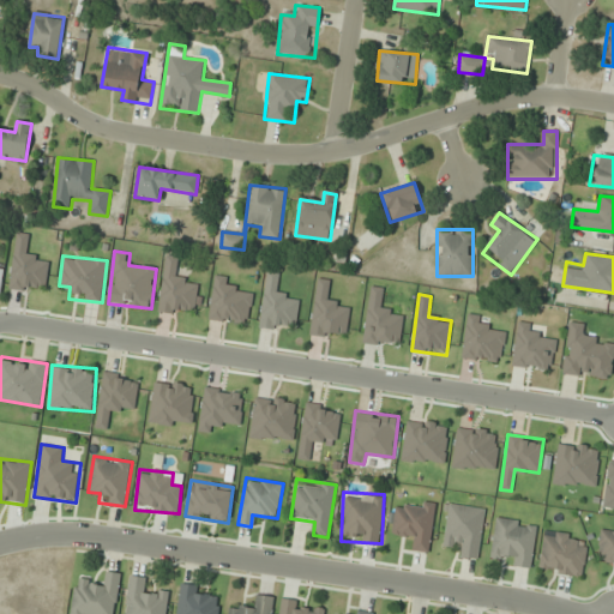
[(431,553),(435,504),(408,500),(407,510),(395,509),(392,536),(415,539),(414,551),(431,553)]
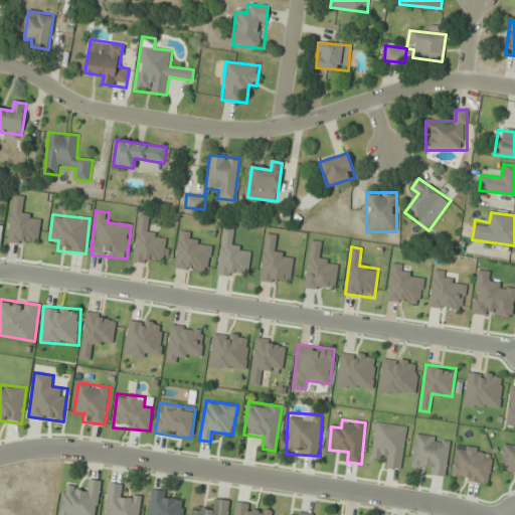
[(401,470),(407,427),(374,422),(369,455),(385,457),(384,468),(401,470)]
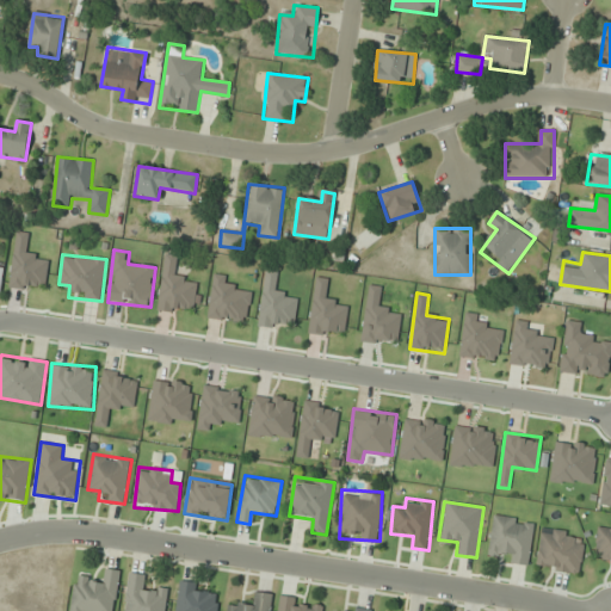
[(529,565),(535,520),(493,514),(487,560),(529,565)]
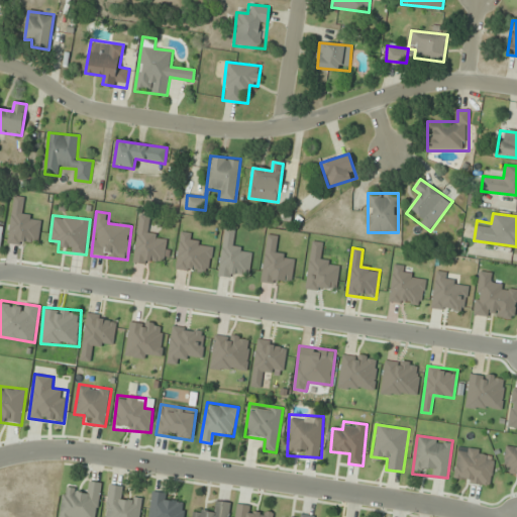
[(502,469),(511,471),(510,478),(516,479),(516,447),(506,445),(502,469)]
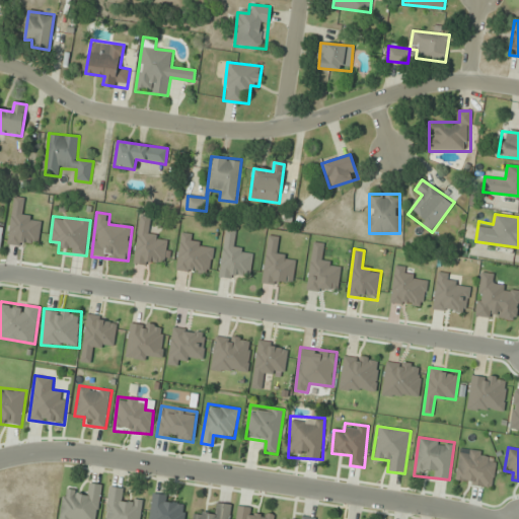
[(488,452),(460,448),(455,484),(493,489),(496,463),(487,462),(488,452)]
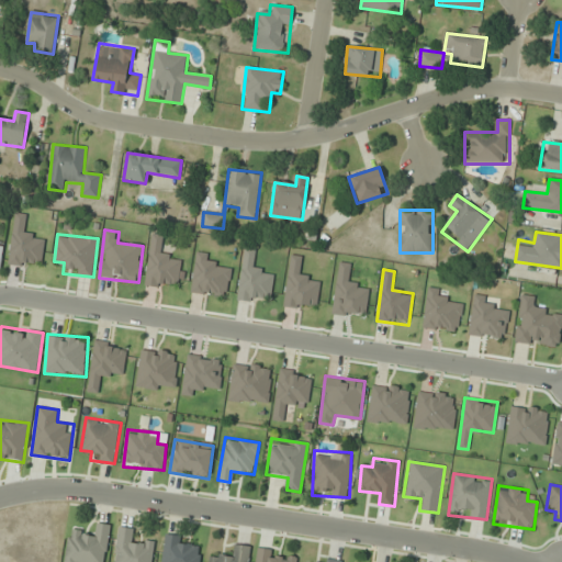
[(105,561),(110,525),(98,524),(97,534),(68,530),(64,561),(105,561)]
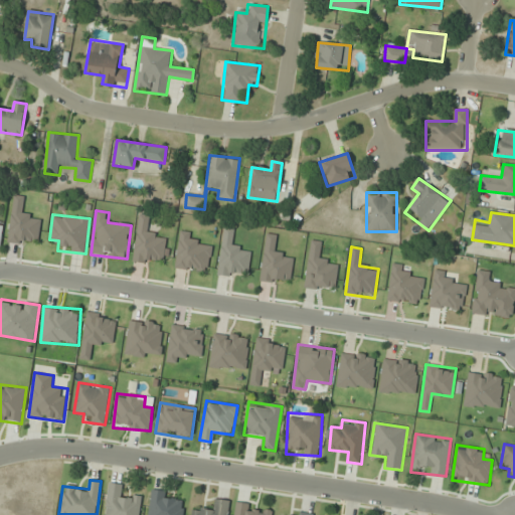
[(139,514),(142,497),(122,495),(123,485),(109,483),(105,514),(139,514)]
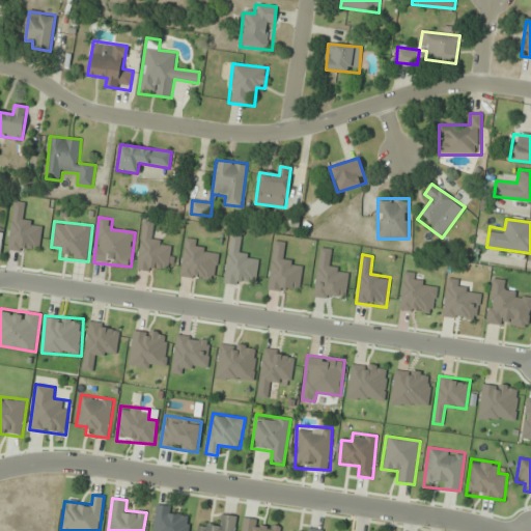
[(189,530),(191,519),(177,516),(178,508),(157,505),(151,530),(189,530)]
